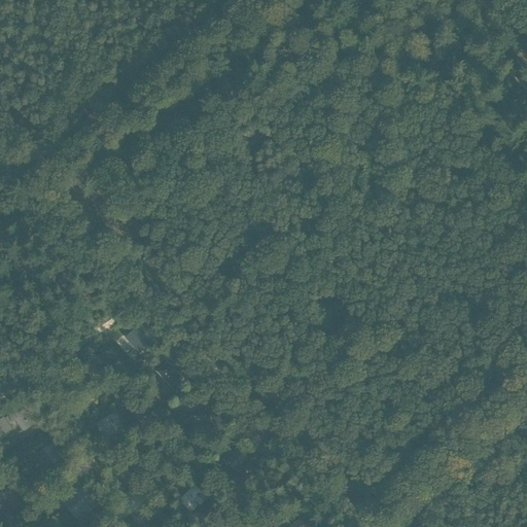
[(144,335),(138,339),(133,330),(119,341),(125,348),(135,341),(139,347),(148,341),(144,335)]
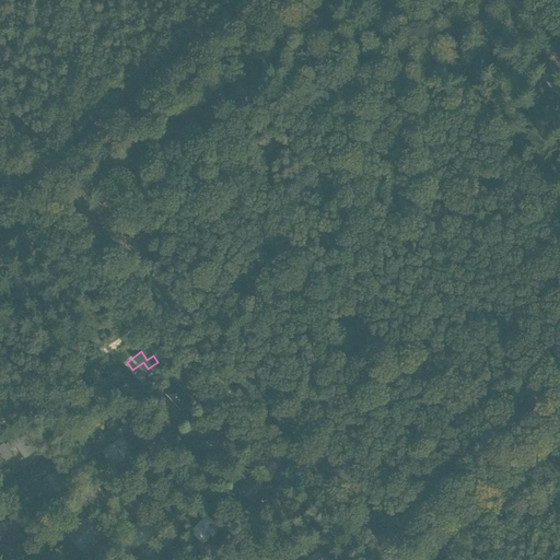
[(121,423),(127,430),(132,426),(127,419),(121,423)]
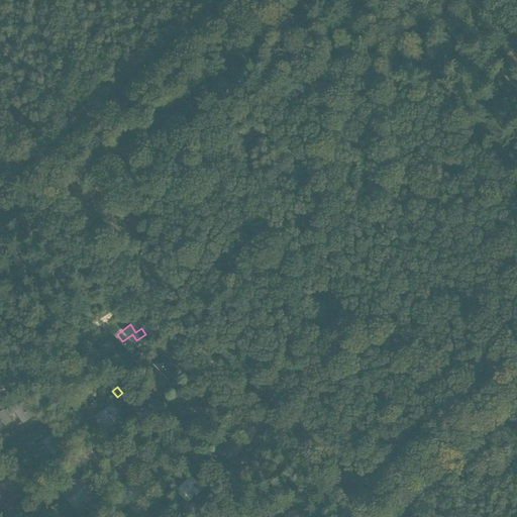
[(24,424),(34,416),(24,402),(27,400),(25,398),(5,412),(4,411),(0,413),(0,417),(6,426),(11,422),(9,418),(16,413),(24,424)]
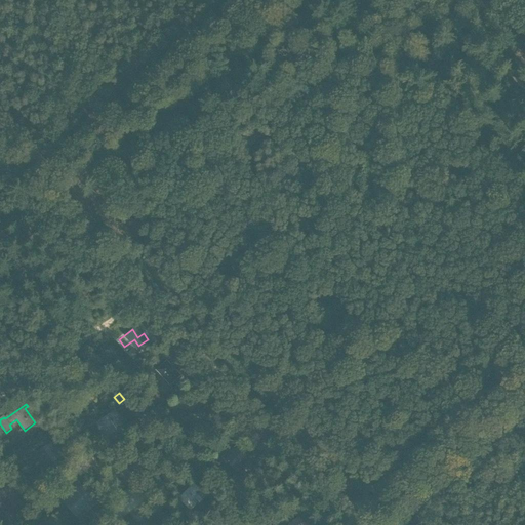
[(118,430),(116,428),(123,423),(119,417),(115,411),(96,425),(106,438),(118,430)]
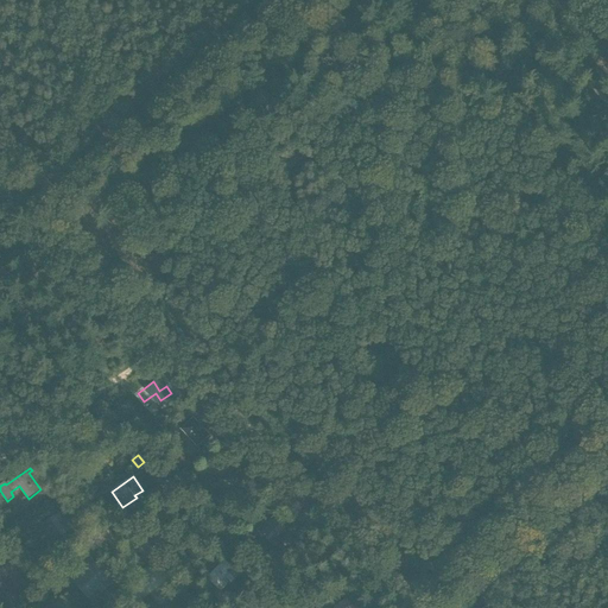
[(61,513),(42,525),(52,542),(71,530),(61,513)]
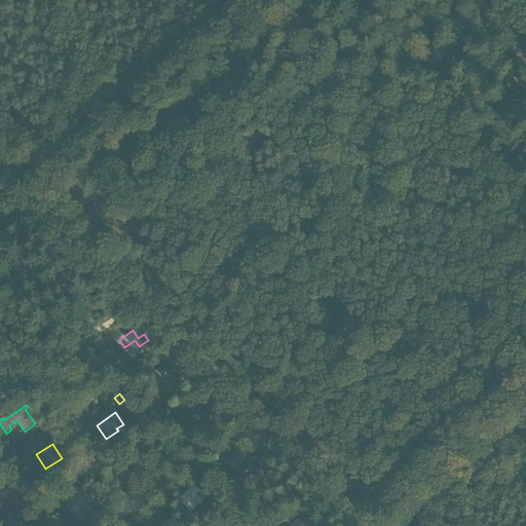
[(138,458),(132,462),(130,462),(125,465),(124,463),(118,467),(119,470),(122,468),(128,478),(138,473),(138,472),(144,467),(138,458)]
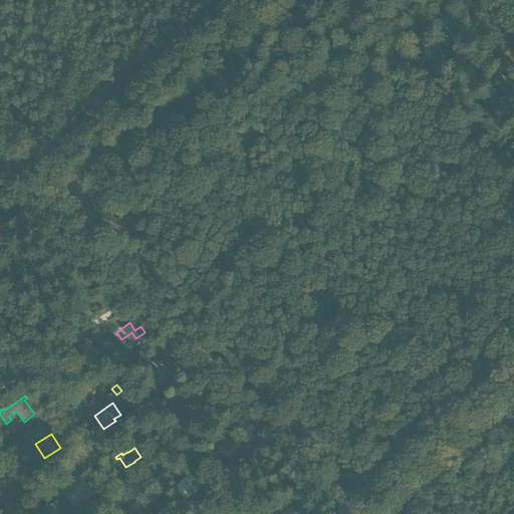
[(190,475),(176,489),(183,496),(193,486),(198,490),(202,486),(190,475)]
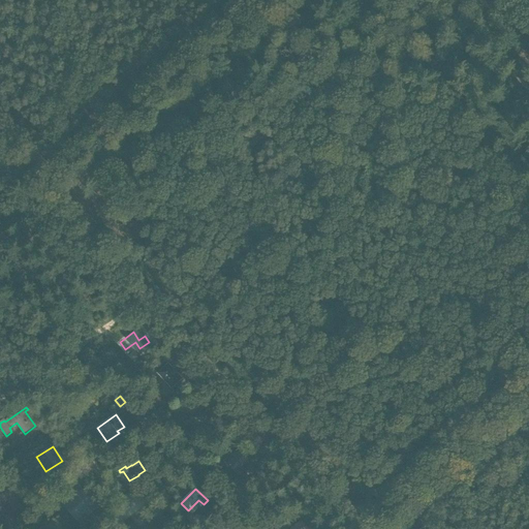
[(68,502),(73,507),(68,511),(78,521),(85,514),(88,517),(96,508),(93,506),(94,505),(81,491),(68,502)]
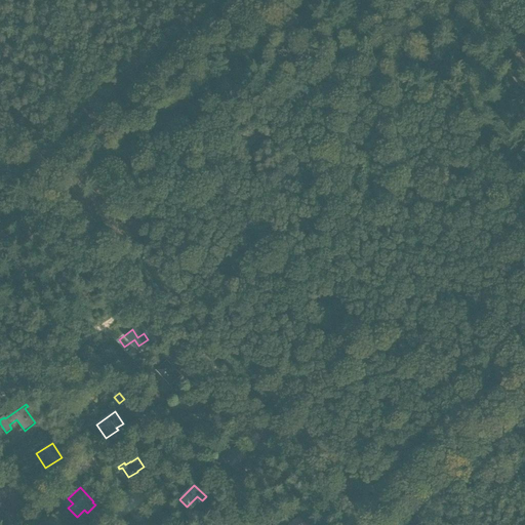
[(0,492),(0,513),(2,517),(14,508),(2,491),(0,492)]
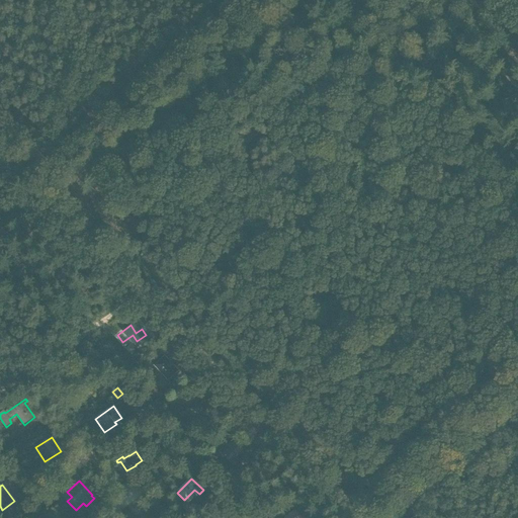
[(265,500),(274,506),(281,496),(271,490),(265,500)]
